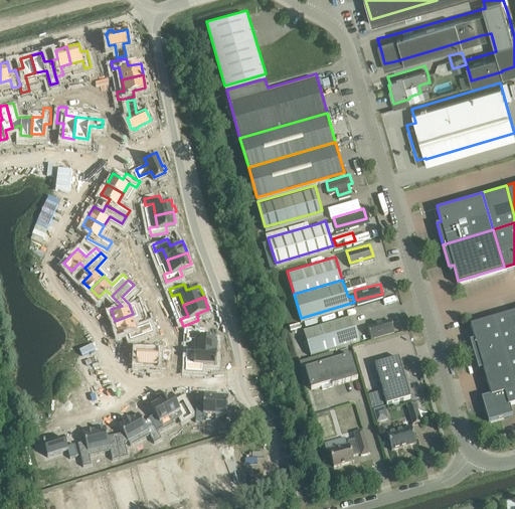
[(474,351),(514,338),(514,308),(470,321),(475,337),(471,338),(474,351)]
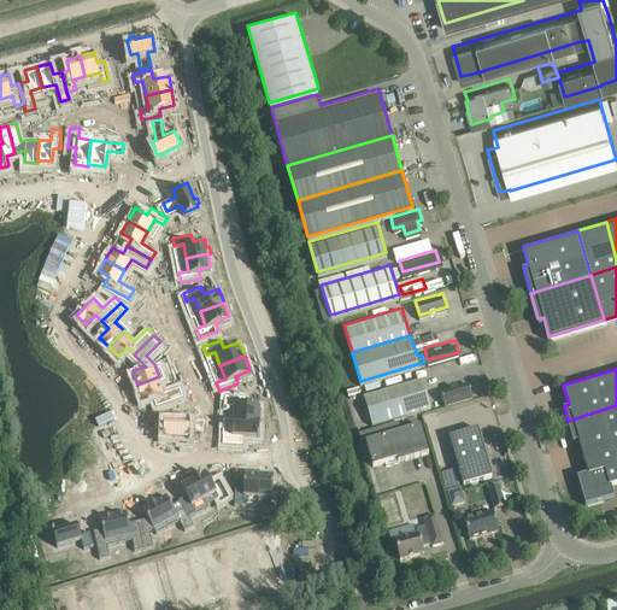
[(430,404),(422,375),(364,392),(372,421),(430,404)]
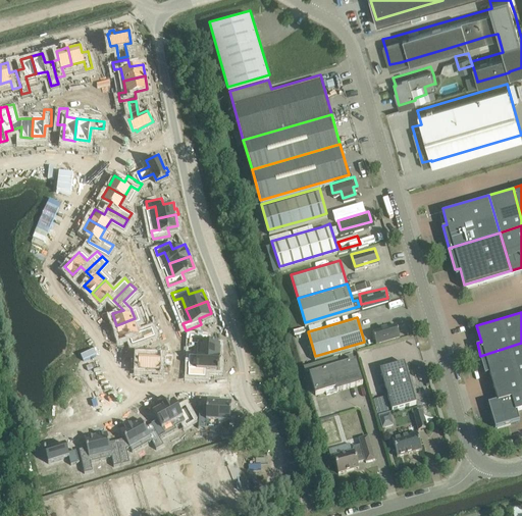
[(135,318),(116,325),(119,336),(129,331),(133,340),(154,332),(152,324),(152,323),(138,328),(135,318)]
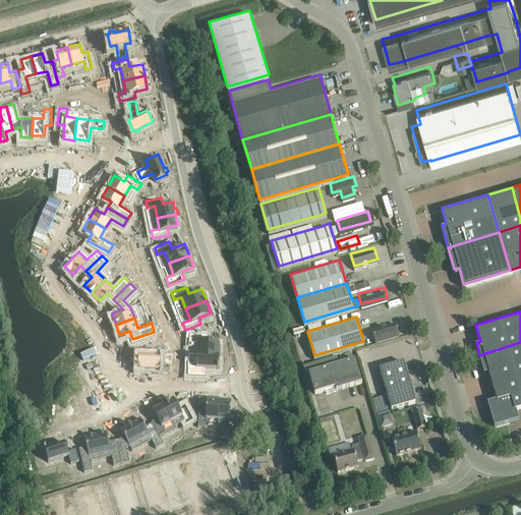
[(399,331),(395,320),(371,327),(375,338),(399,331)]
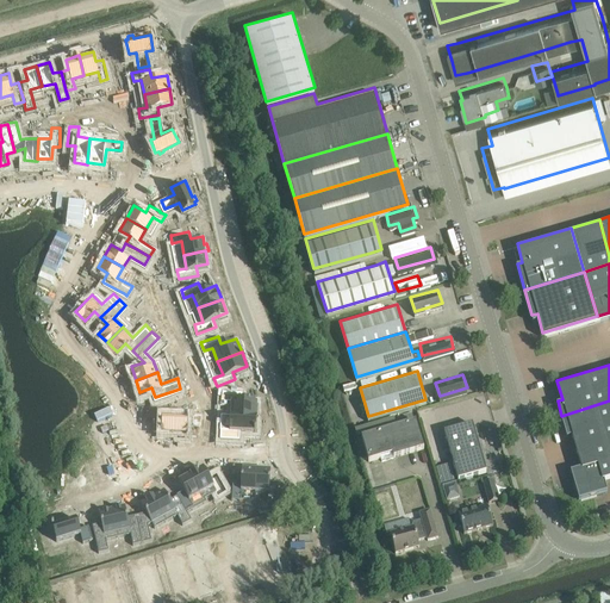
[(223,387),(222,397),(231,397),(230,411),(256,412),(256,398),(241,397),(241,389),(223,387)]
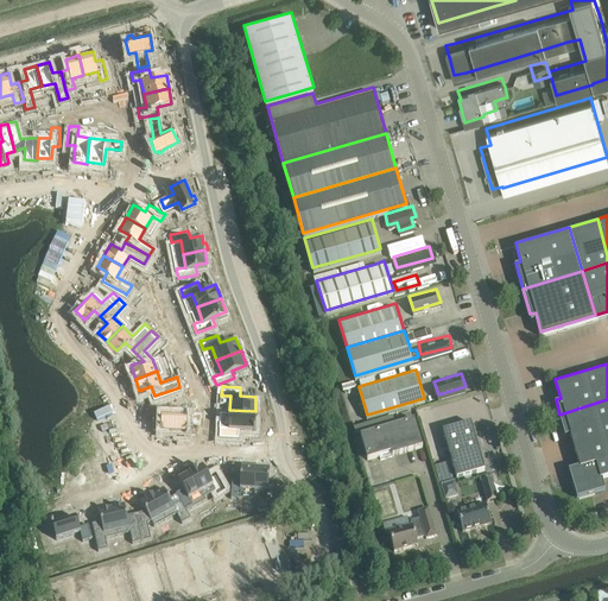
[(569,428),(575,445),(607,436),(607,399),(559,415),(564,429),(569,428)]
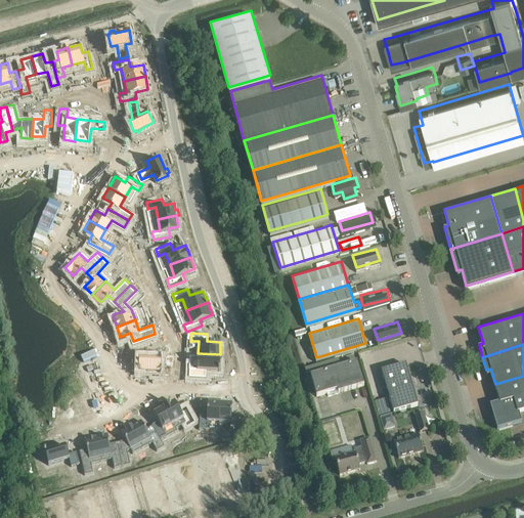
[(139,354),(138,368),(154,369),(154,371),(158,371),(158,368),(161,368),(161,359),(172,359),(173,352),(173,350),(161,349),(161,355),(139,354)]
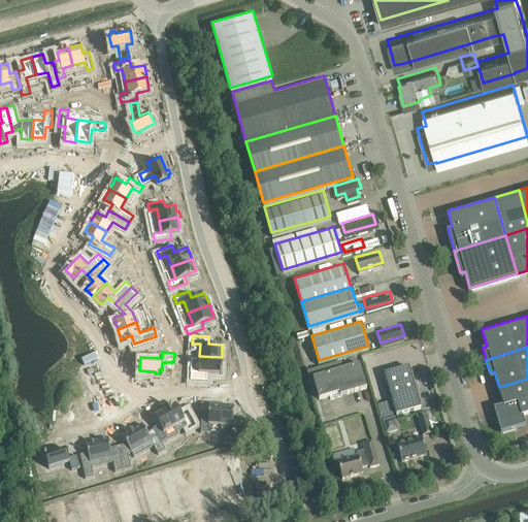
[(191,368),(191,376),(207,377),(207,369),(221,370),(222,357),(199,356),(198,368),(191,368)]
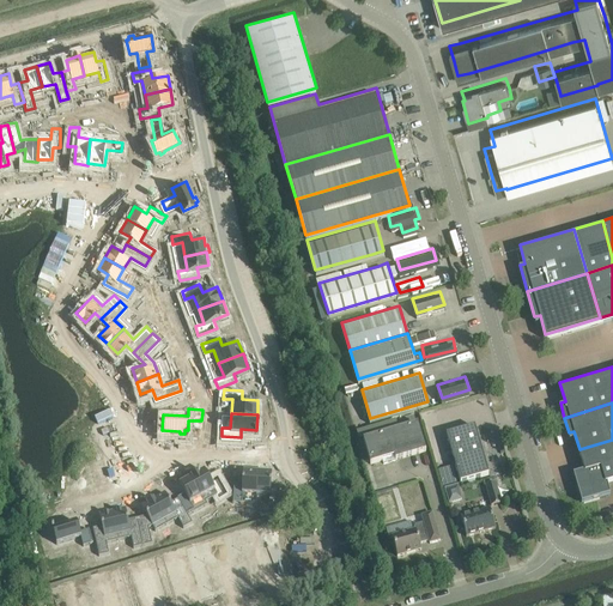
[(383,458),(395,454),(425,444),(417,417),(363,434),(370,459),(382,454),(383,458)]
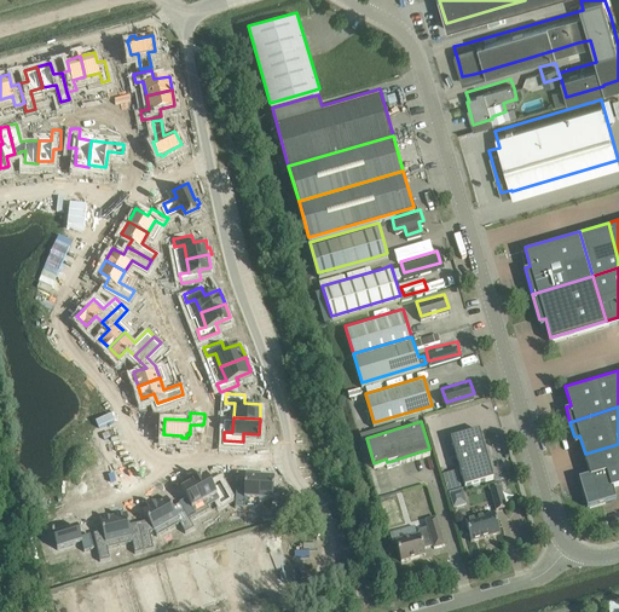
[(493,473),(479,425),(451,433),(464,481),(493,473)]
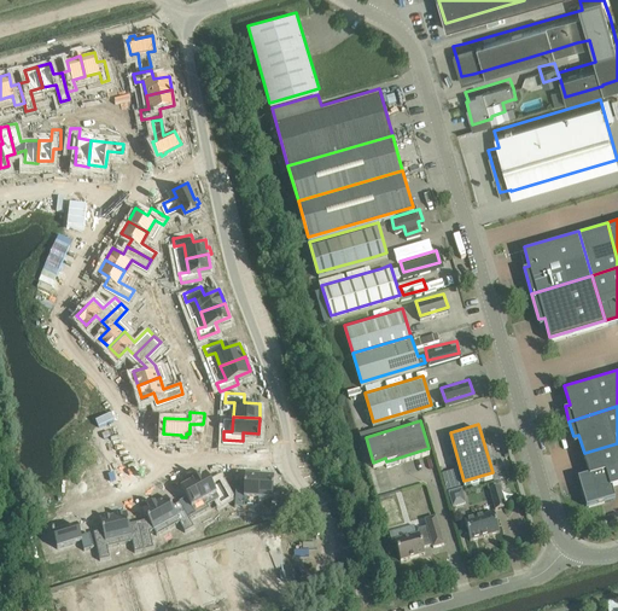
[(610,483),(617,479),(617,443),(584,453),(589,471),(578,475),(587,501),(612,494),(610,483)]
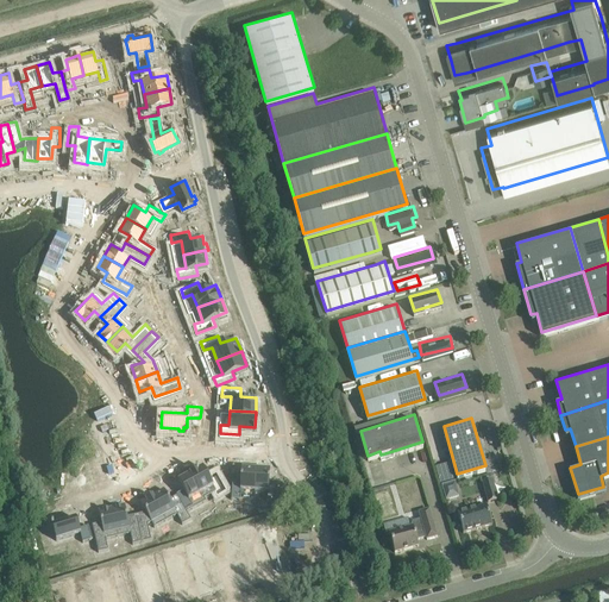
[(200,463),(188,470),(199,489),(211,482),(215,490),(221,487),(214,474),(215,474),(213,470),(206,474),(200,463)]
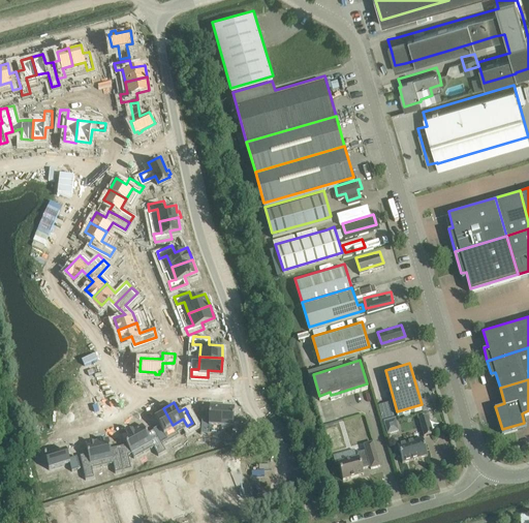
[(221,405),(219,424),(231,425),(231,433),(239,433),(240,418),(231,417),(232,406),(226,405),(226,403),(221,403),(221,405)]
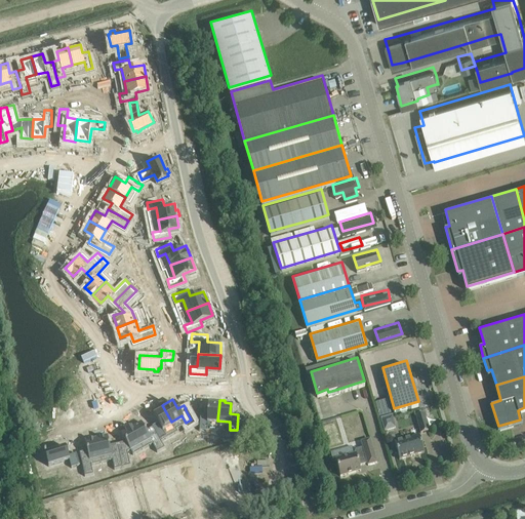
[(199,410),(198,427),(206,428),(206,421),(217,421),(219,402),(207,401),(206,411),(199,410)]
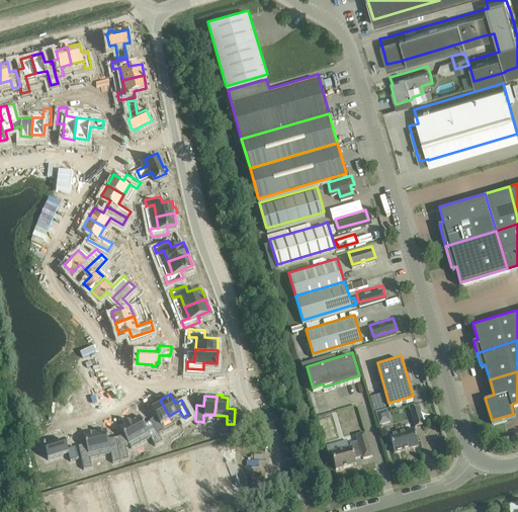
[(160,400),(149,405),(154,415),(149,418),(157,431),(163,428),(159,421),(169,416),(160,400)]
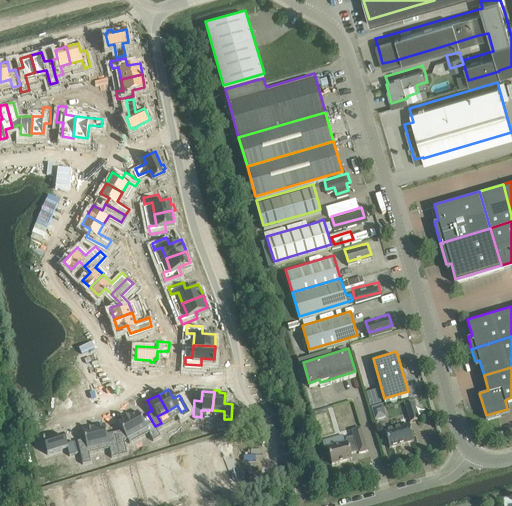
[(418,415),(413,397),(405,400),(410,417),(418,415)]
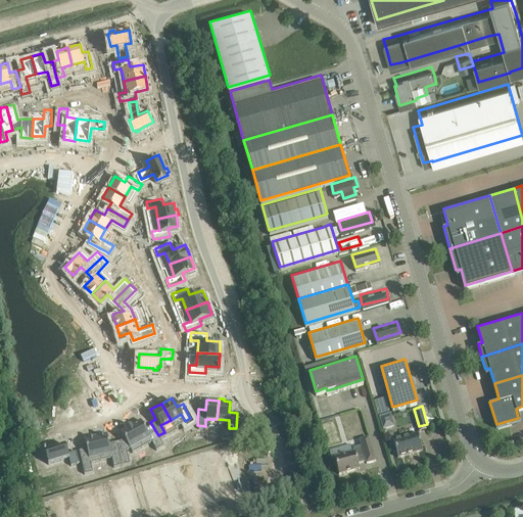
[(330,408),(323,410),(325,419),(333,416),(330,408)]
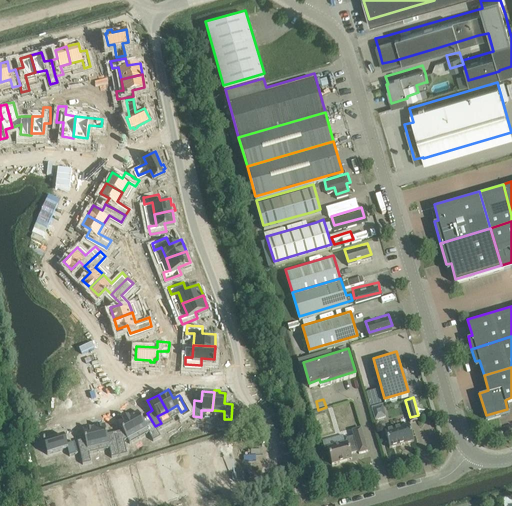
[(385,412),(382,400),(372,402),(375,415),(385,412)]
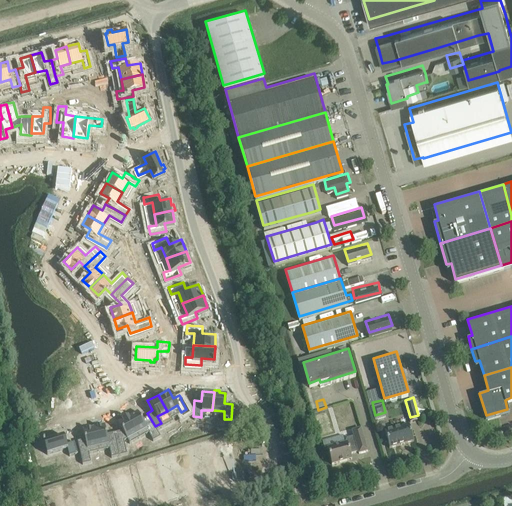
[(135,407),(126,412),(135,430),(144,425),(151,437),(158,433),(155,426),(147,413),(140,416),(135,407)]
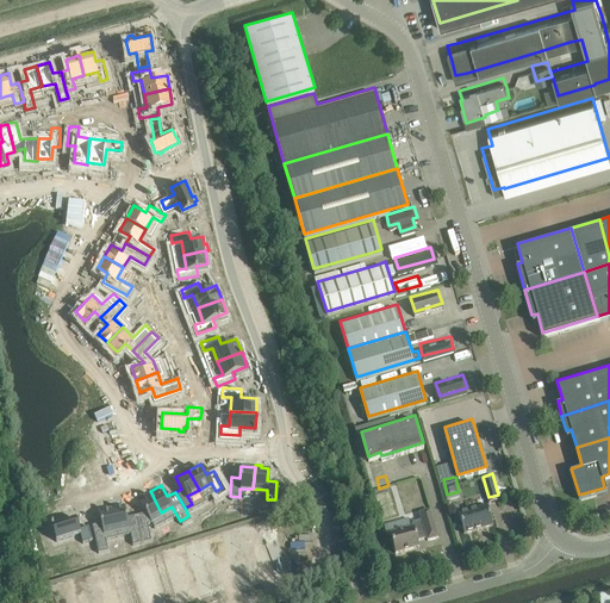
[(144,509),(134,511),(141,539),(149,536),(145,520),(150,518),(161,513),(150,491),(138,498),(144,509)]
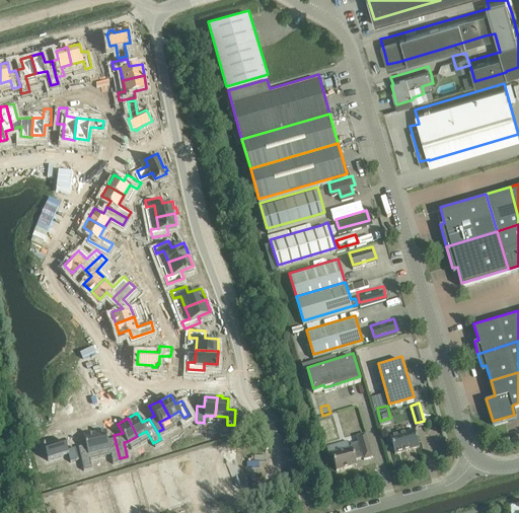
[(419,442),(415,426),(390,433),(394,449),(419,442)]
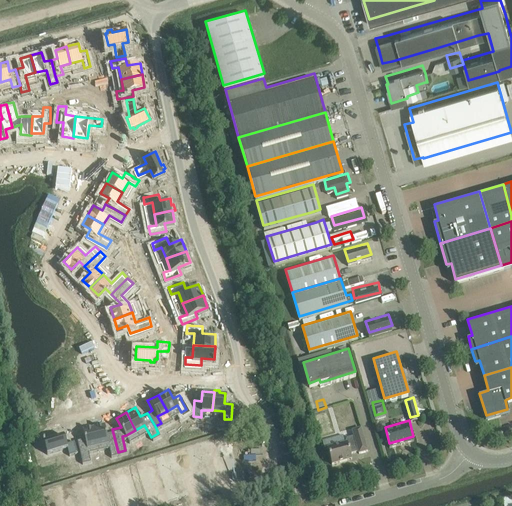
[(102,421),(92,424),(96,442),(108,439),(111,453),(118,452),(112,429),(105,430),(102,421)]
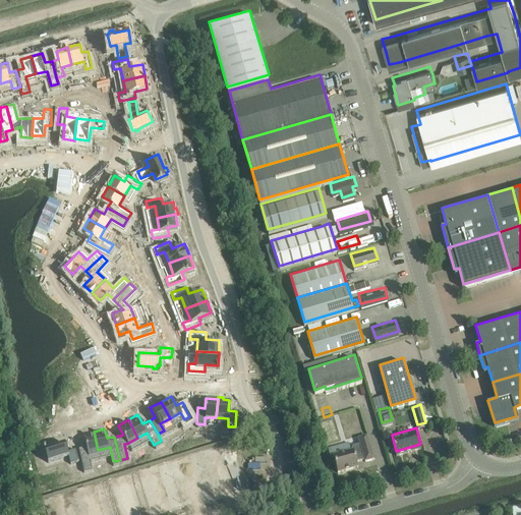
[(352,461),(357,459),(356,457),(364,455),(365,457),(373,454),(367,431),(358,434),(360,439),(351,442),(352,446),(333,451),(338,468),(353,463),(352,461)]
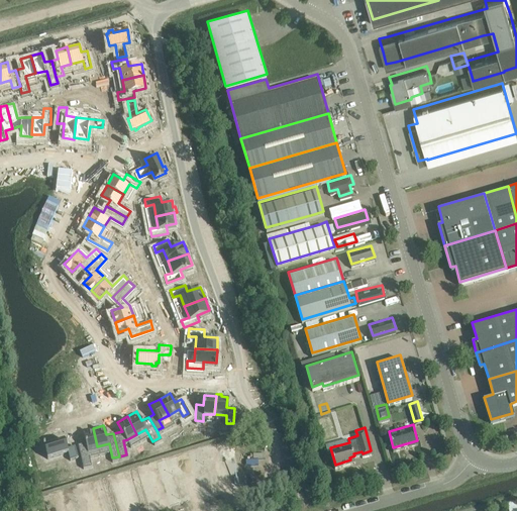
[(85,440),(77,441),(82,465),(90,463),(87,448),(97,446),(93,428),(83,430),(85,440)]
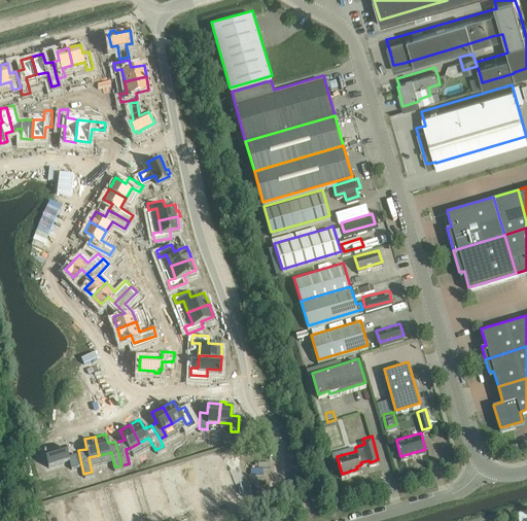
[(59,445),(44,449),(47,461),(69,455),(71,461),(78,459),(76,450),(69,452),(66,443),(64,443),(63,441),(59,443),(59,445)]
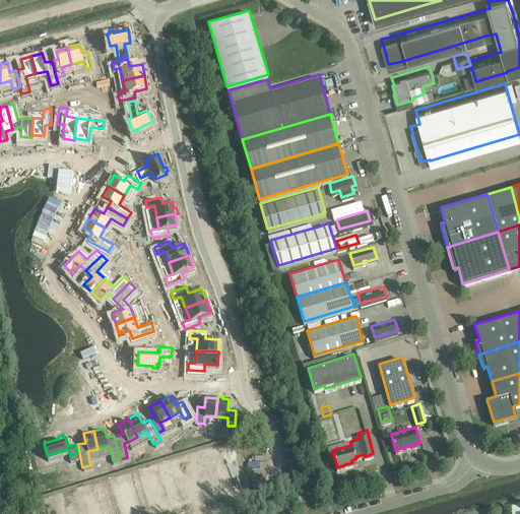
[(519,513),(519,499),(511,502),(511,503),(512,513),(519,513)]
